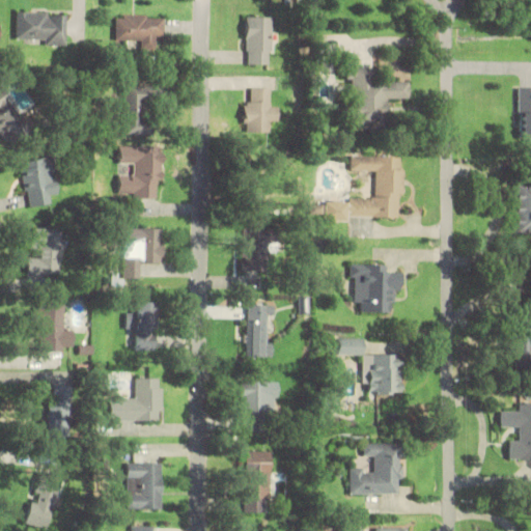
[(16,42),(65,43),(65,12),(16,12),(16,42)]
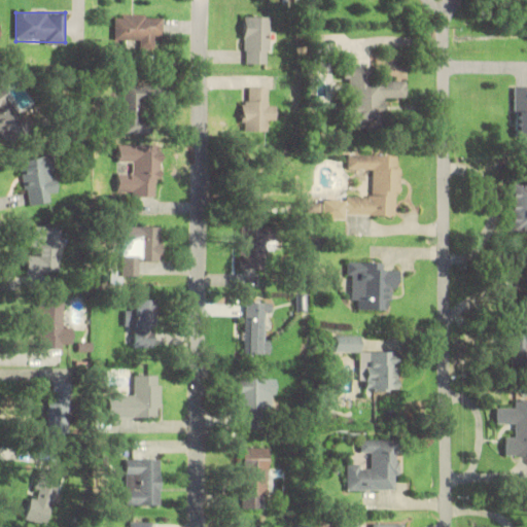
[(140,40),(140,49),(154,49),(154,38),(163,38),(163,16),(114,16),(114,40),(140,40)]
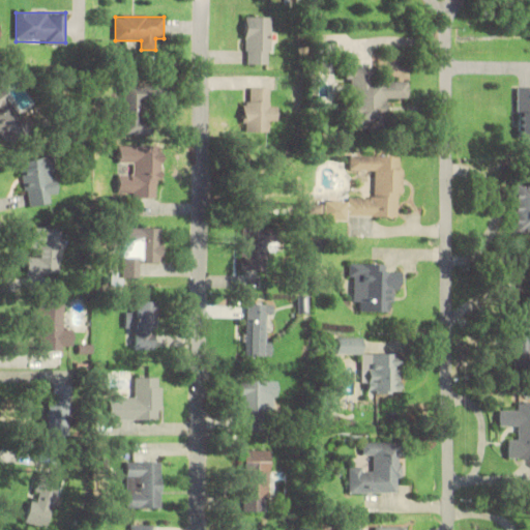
[(271,17),(245,17),(245,64),(271,64),(271,17)]
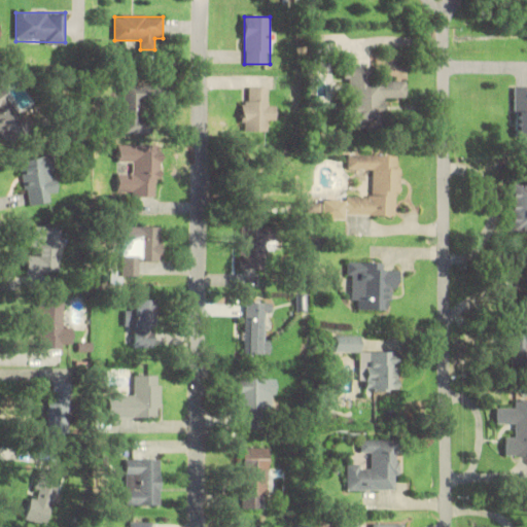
[(406,98),(406,79),(372,80),(372,66),(344,67),(345,127),(385,126),(384,98),(406,98)]
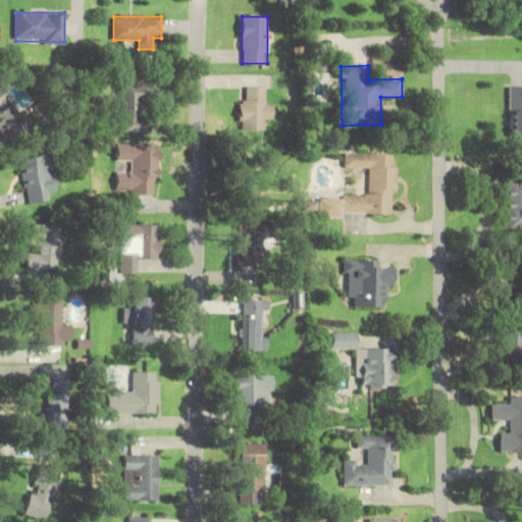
[(0,80),(0,132),(4,142),(24,133),(0,80)]
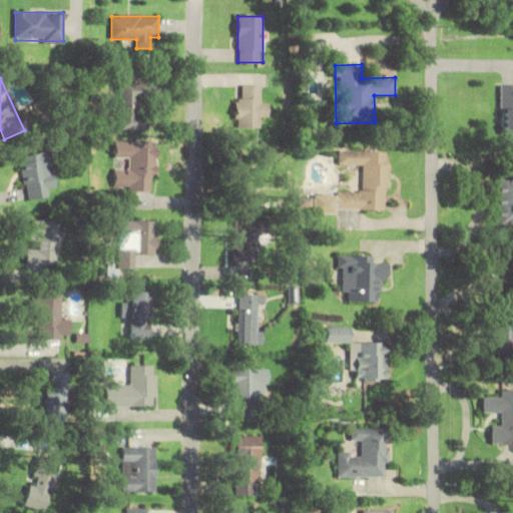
[(120,129),(150,129),(150,112),(149,112),(149,83),(120,83),(120,129)]
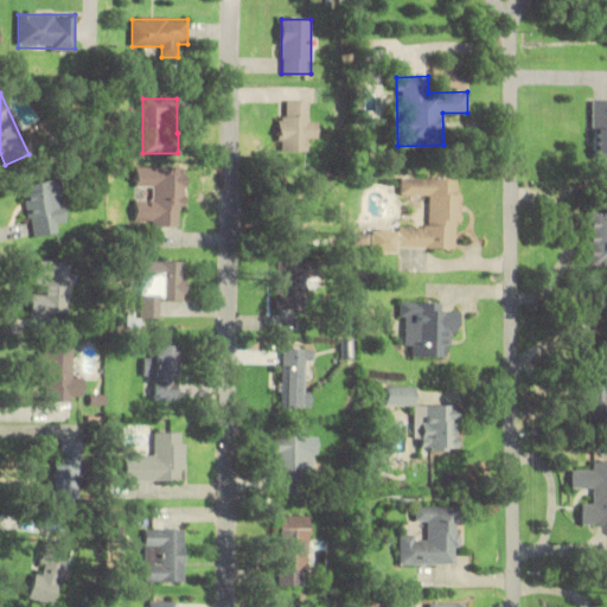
[(606,100),(594,101),(594,160),(606,160),(606,100)]
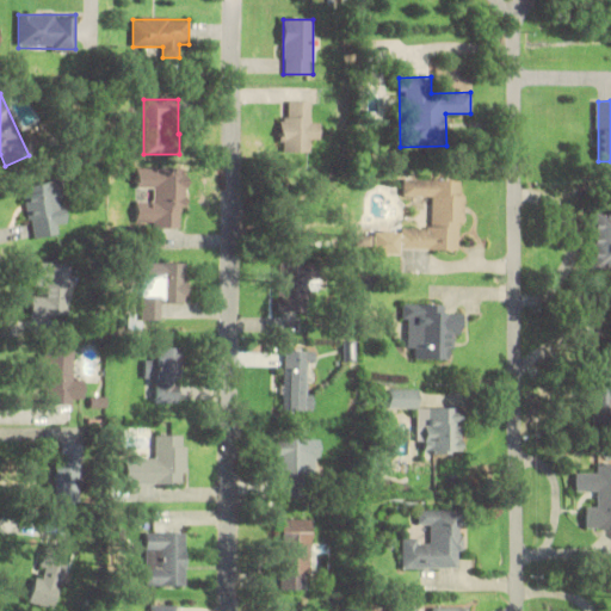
[(320,140),(320,121),(310,121),(310,102),(290,102),(290,116),(281,116),(281,153),(310,153),(310,140),(320,140)]
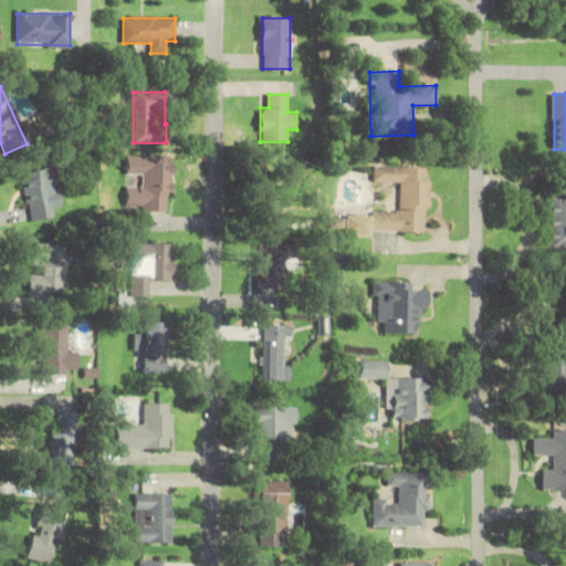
[(168,211),(169,157),(126,156),(126,178),(136,178),(136,185),(126,185),(126,210),(168,211)]
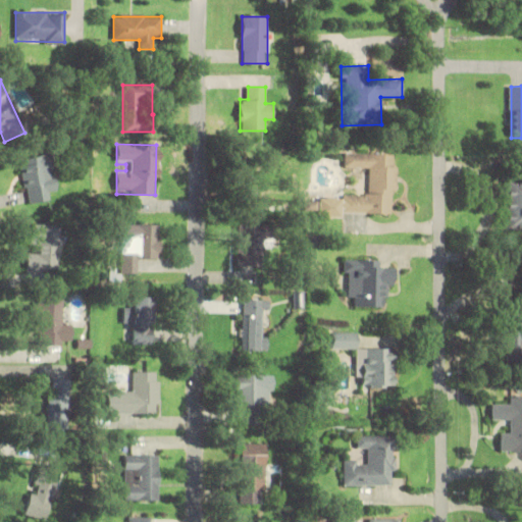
[(343,193),(342,213),(394,214),(396,154),(345,153),(345,167),(367,168),(367,193),(343,193)]
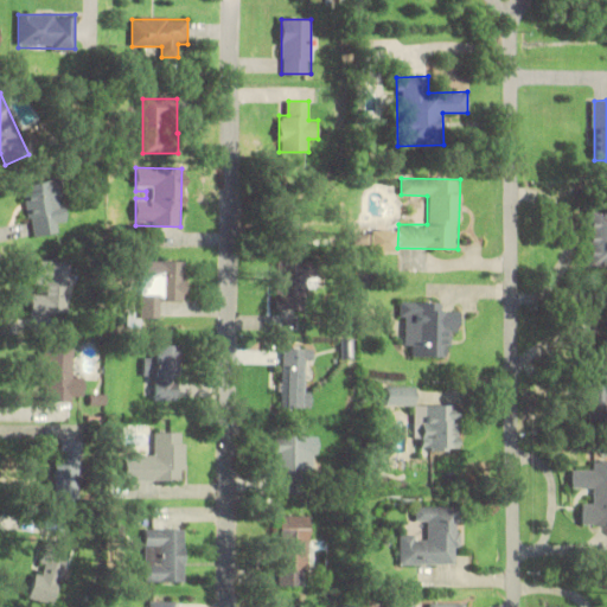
[(24,185),(31,236),(66,230),(59,179),(24,185)]
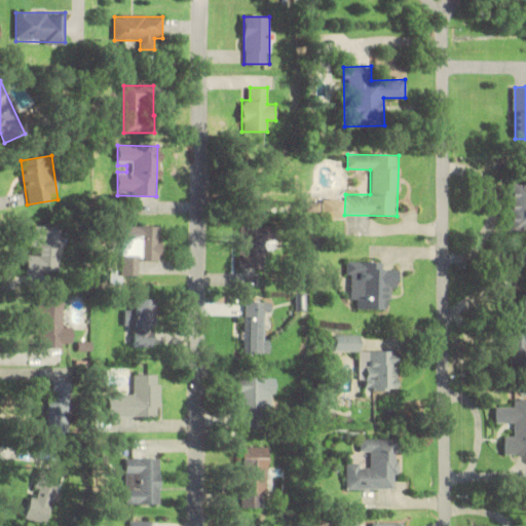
[(525,181),(509,182),(509,233),(525,233),(525,181)]
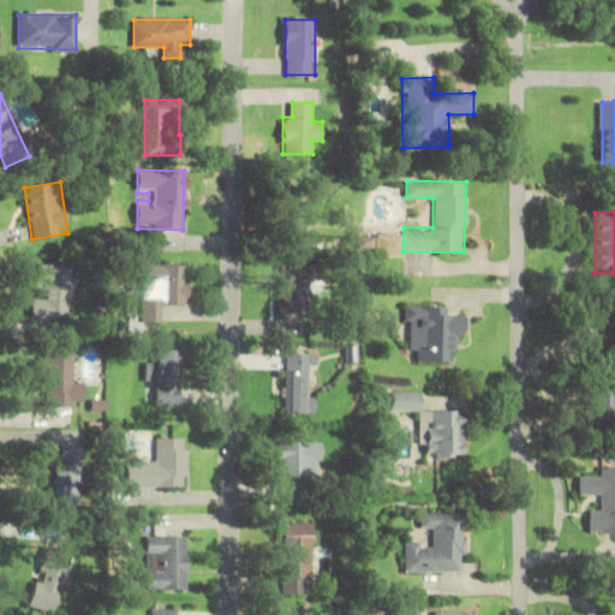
[(315,263),(279,263),(279,311),(315,312),(315,263)]
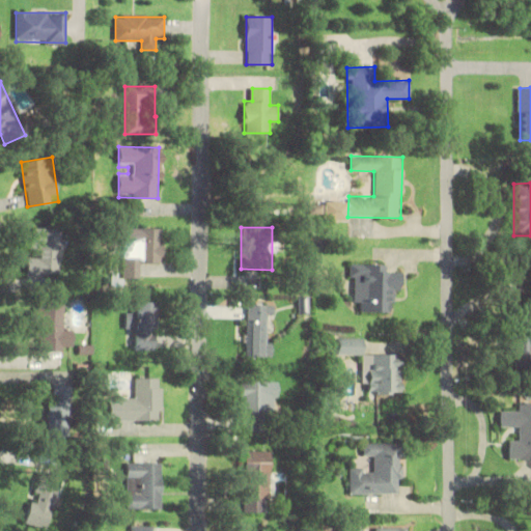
[(141,278),(141,264),(163,264),(163,228),(122,228),(122,278),(141,278)]
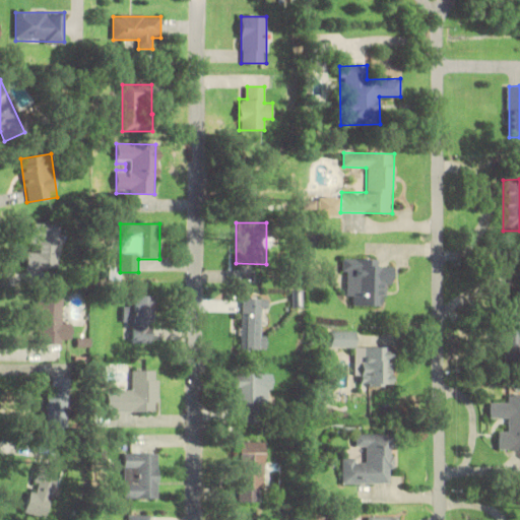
[(28,268),(60,268),(60,224),(28,224),(28,268)]
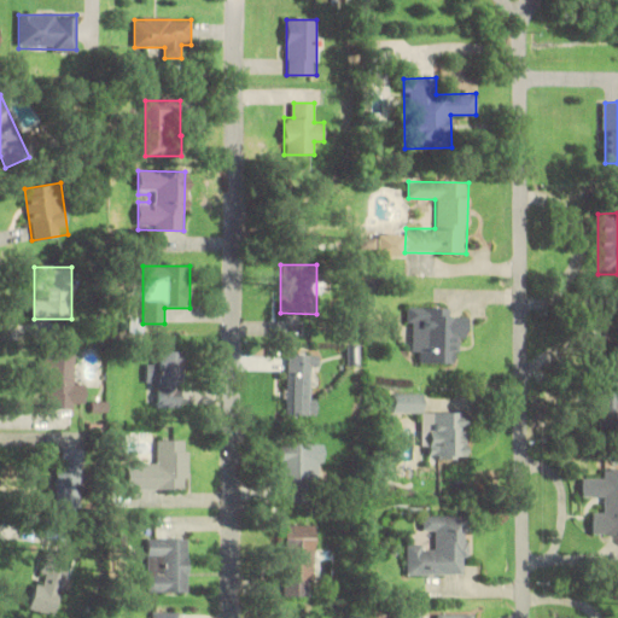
[(450,307),(409,305),(408,350),(420,351),(420,362),(455,363),(456,340),(465,340),(465,316),(450,316),(450,307)]
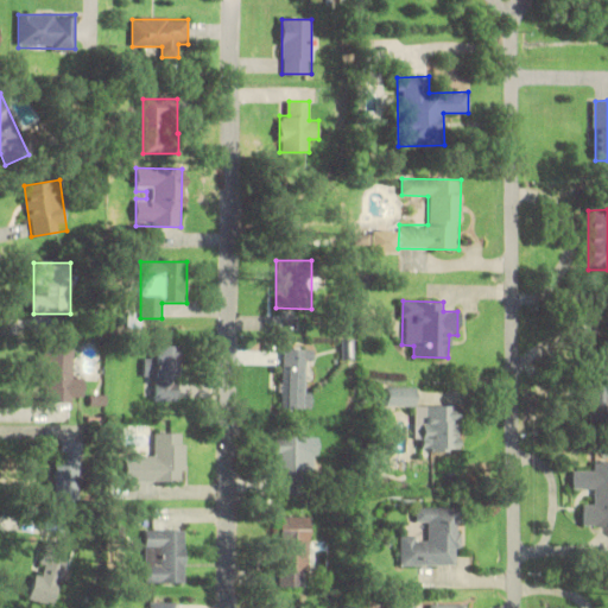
[(178,344),(154,344),(154,400),(178,400),(178,344)]
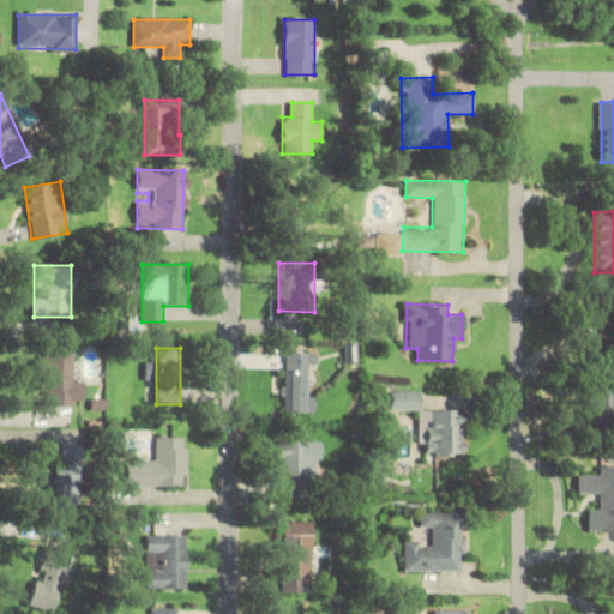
[(84,405),(84,380),(72,380),(72,350),(40,351),(41,407),(84,405)]
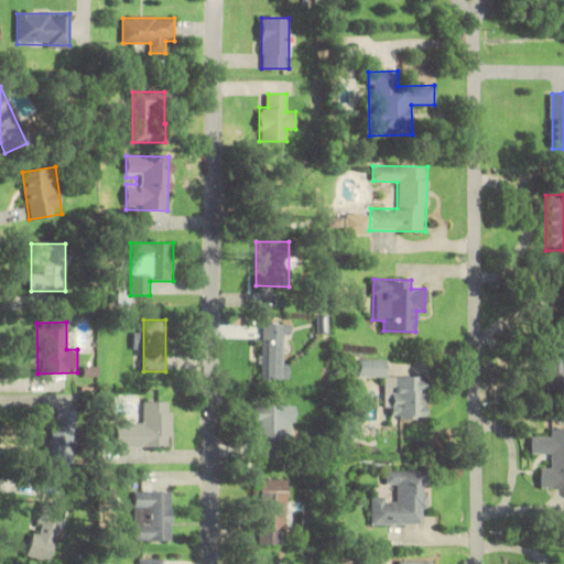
[(262,379),(288,379),(288,323),(262,323),(262,379)]
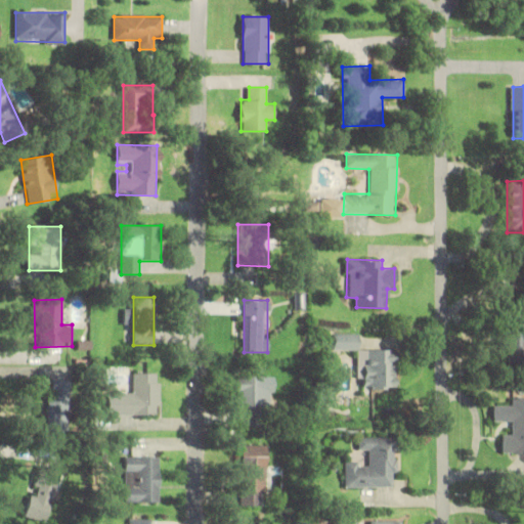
[(356,333),(332,334),(332,350),(355,350),(355,379),(363,379),(363,389),(396,388),(396,348),(356,349),(356,333)]
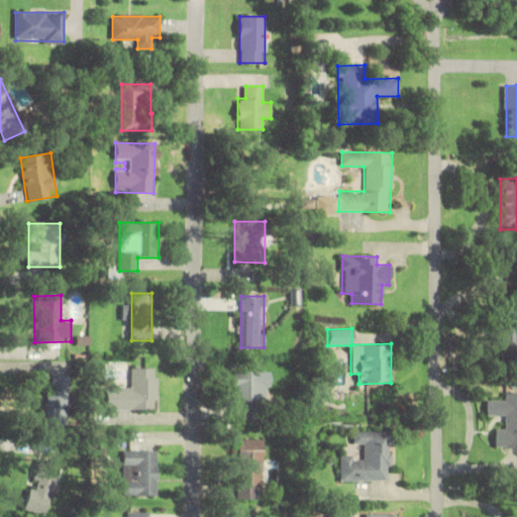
[(108,410),(157,409),(157,368),(130,368),(131,388),(108,388),(108,410)]
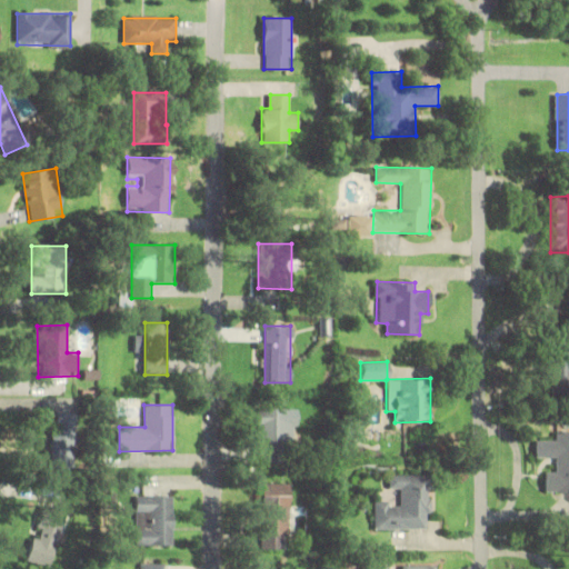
[(259,463),(288,463),(288,408),(259,408),(259,463)]
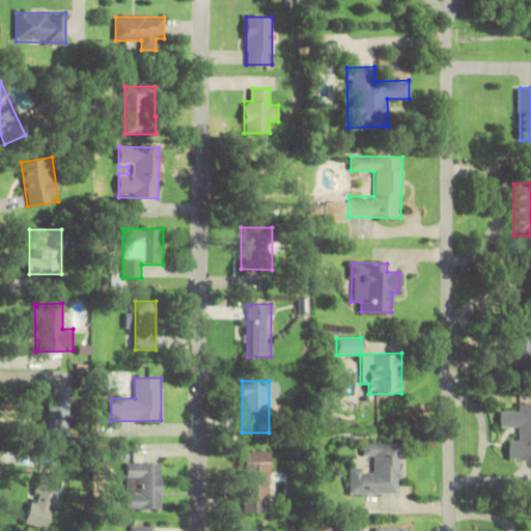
[(50,440),(71,440),(71,388),(50,388),(50,440)]
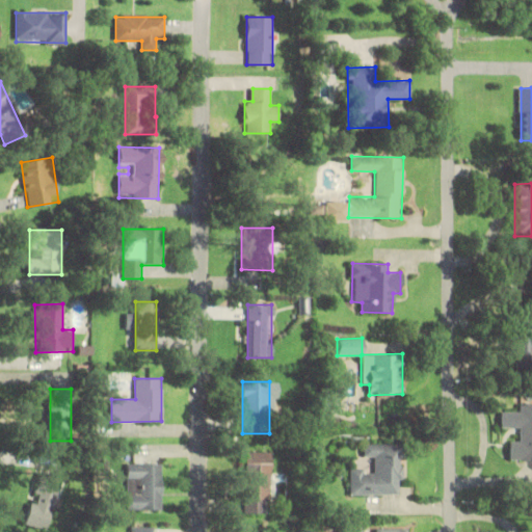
[(531,403),(520,403),(520,411),(500,411),(500,428),(520,428),(520,441),(509,441),(509,461),(531,460),(531,403)]
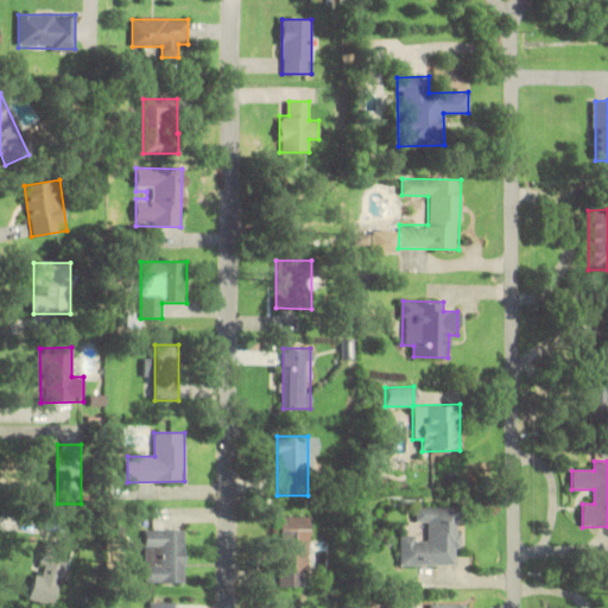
[(397,536),(397,567),(458,565),(457,506),(412,507),(412,520),(423,520),(423,536),(397,536)]
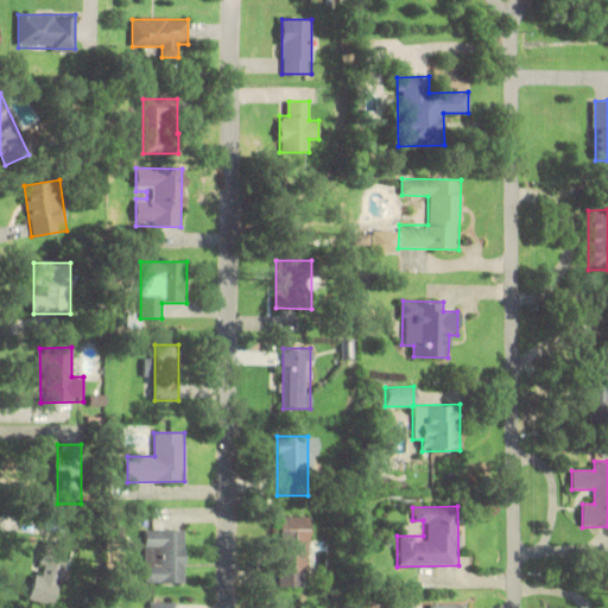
[(308,517),(278,517),(278,587),(308,587),(308,517)]
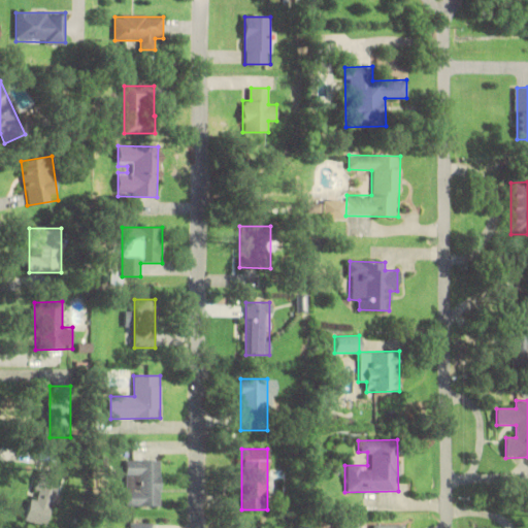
[(126,505),(160,505),(160,459),(126,459),(126,505)]
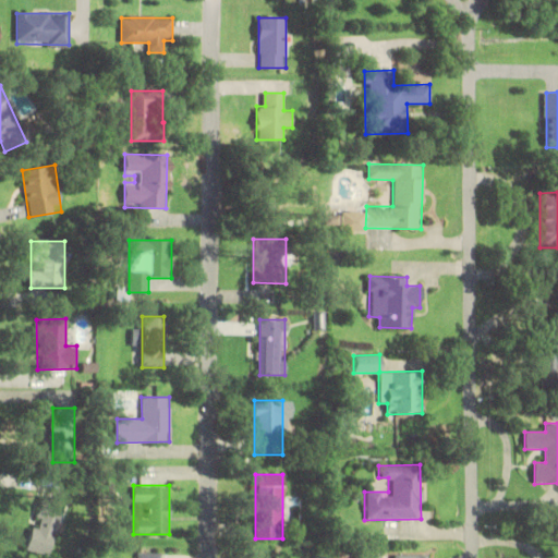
[(26,550),(49,557),(64,501),(41,495),(26,550)]
